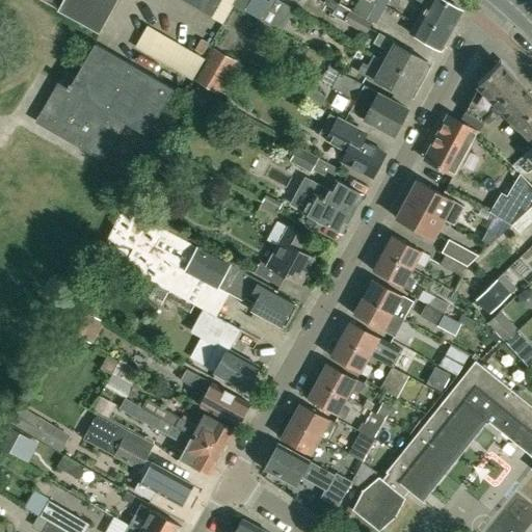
[(87,0),(62,0),(58,9),(100,32),(111,12),(87,0)]
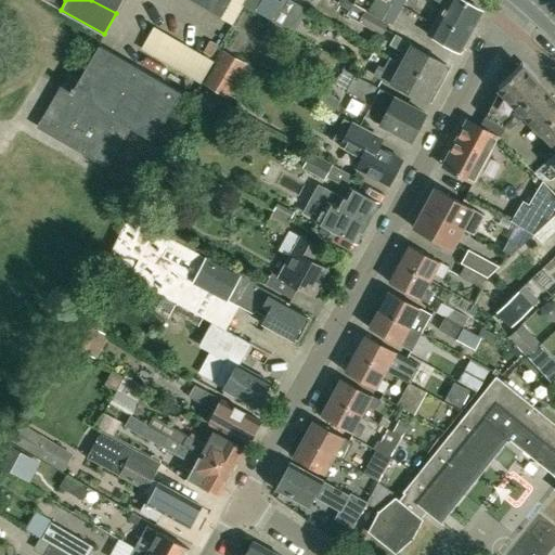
[(91,0),(116,13),(123,0),(91,0)]
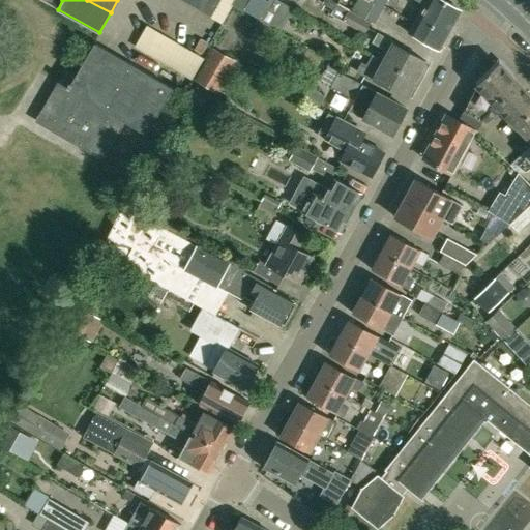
[(182,0),(221,22),(231,4),(233,0),(182,0)]
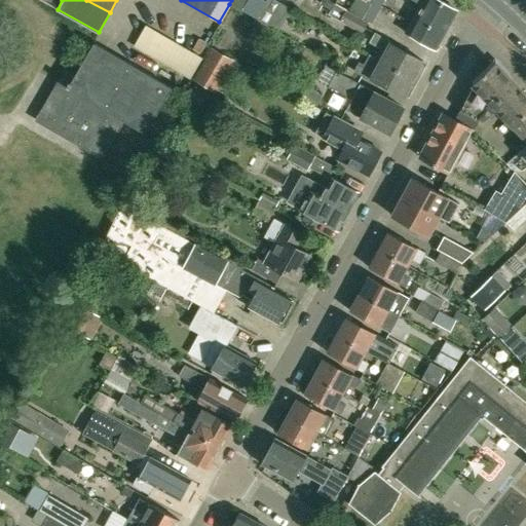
[(231,0),(229,4),(233,6),(241,11),(248,0),(231,0)]
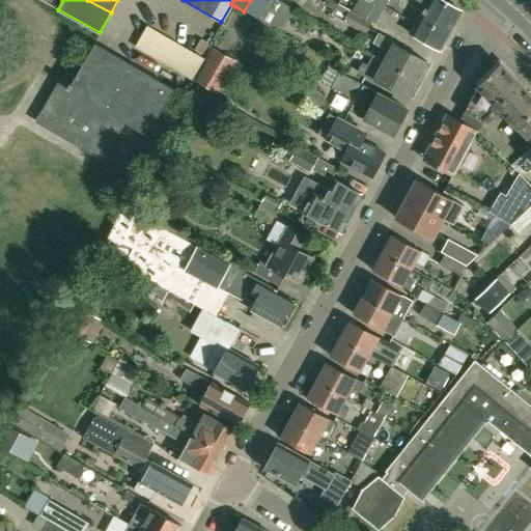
[(289,6),(278,0),(269,0),(258,19),(276,29),(289,6)]
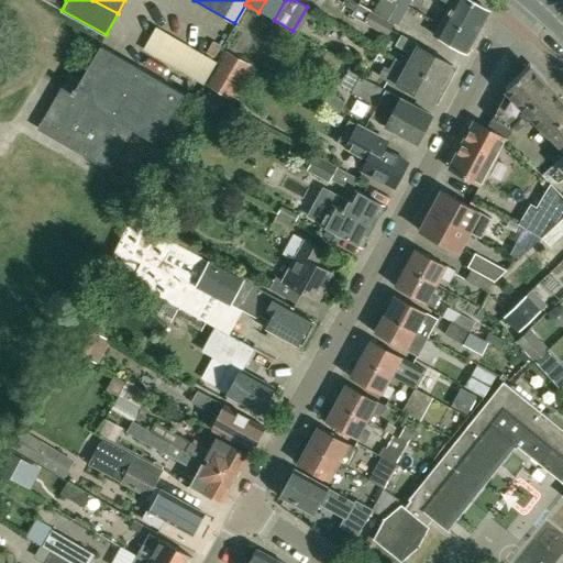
[(392,0),(378,0),(374,11),(388,19),(397,2),(392,0)]
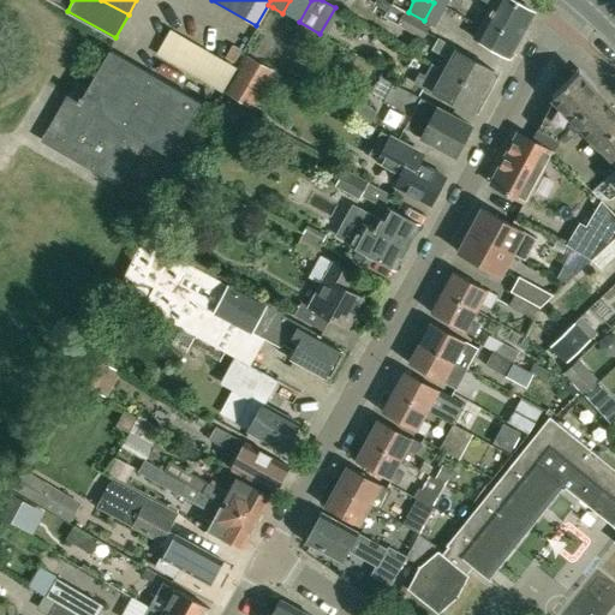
[(485,16),(521,35),(535,12),(513,0),(482,0),(491,5),(485,16)]
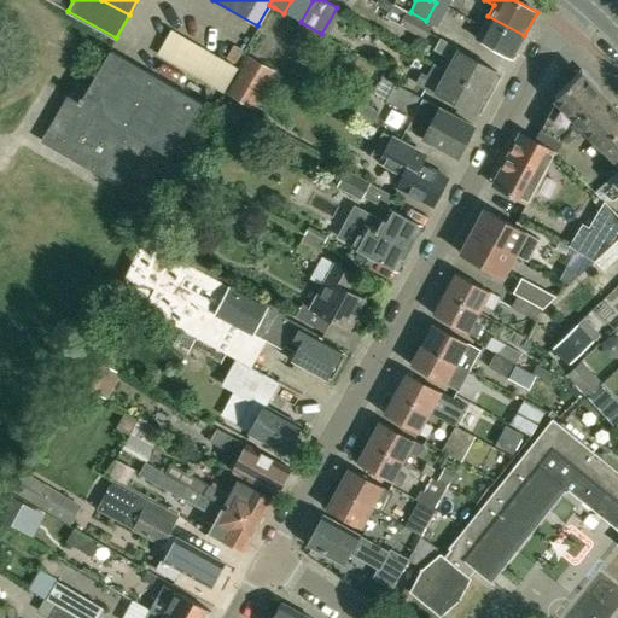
[(394,5),(390,4),(386,10),(384,15),(425,38),(432,27),(394,5)]
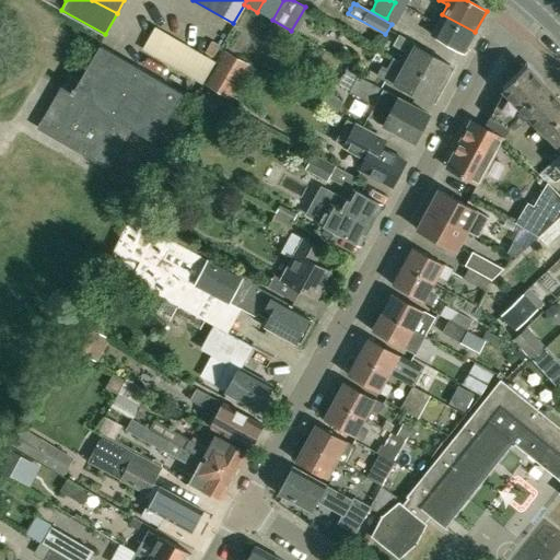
[(464,54),(475,32),(442,14),(436,24),(438,24),(431,35),(464,54)]
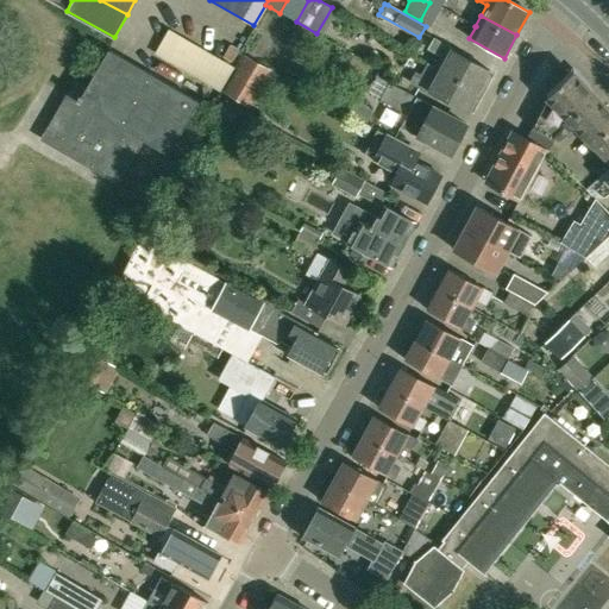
[(168,31),(156,52),(219,89),(232,68),(168,31)]
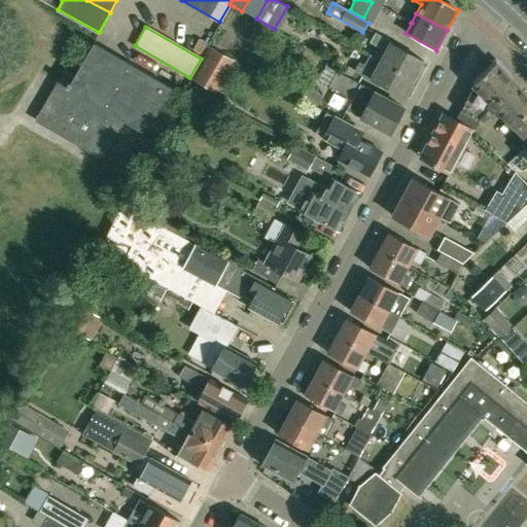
[(424,61),(406,50),(392,43),(376,34),(371,42),(381,48),(376,58),(414,78),(424,61)]
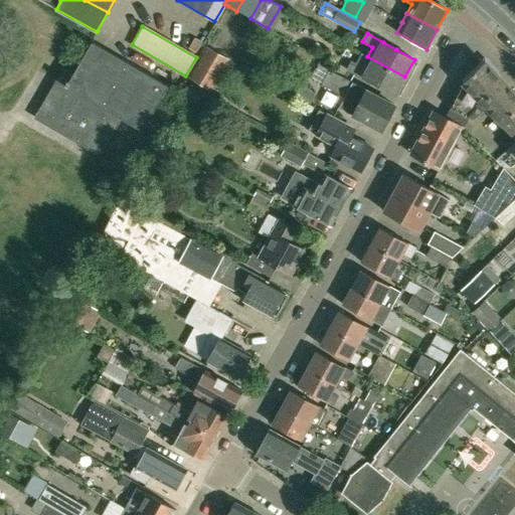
[(75,141),(89,149),(100,155),(122,118),(143,130),(168,86),(93,42),(74,74),(63,67),(57,79),(55,81),(36,115),(77,139),(75,141)]
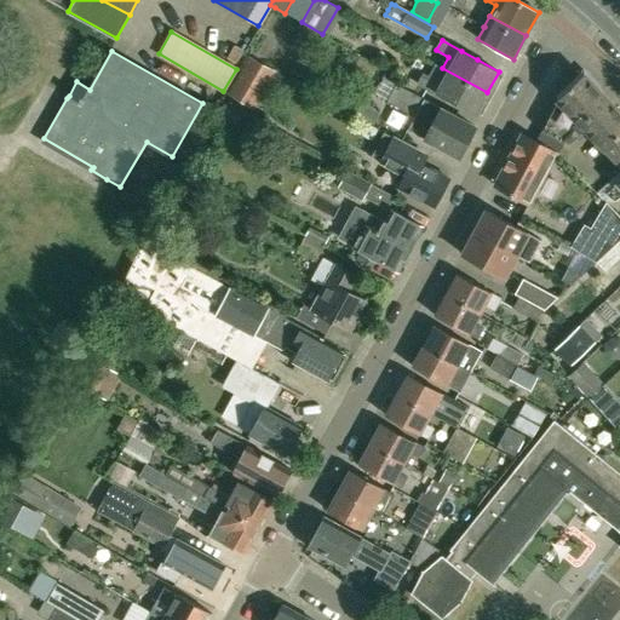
[(274,69),(252,57),(231,96),(248,104),(262,79),(267,81),(274,69)]
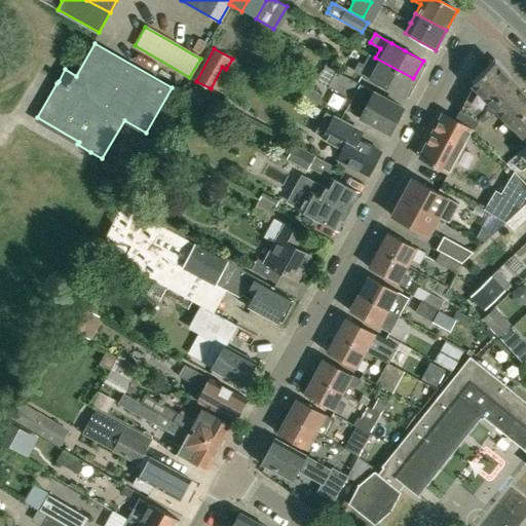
[(413,78),(375,58),(370,54),(364,65),(359,63),(354,72),(372,81),(372,80),(404,97),(413,78)]
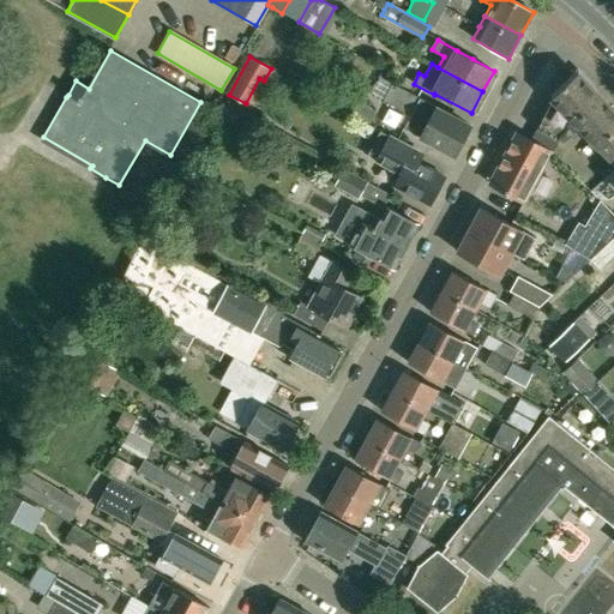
[(569,131),(577,124),(600,148),(600,146),(613,161),(613,110),(605,101),(578,73),(553,98),(553,100),(545,114),(543,116),(537,128),(531,140),(552,151),(553,151),(559,140),(569,131)]
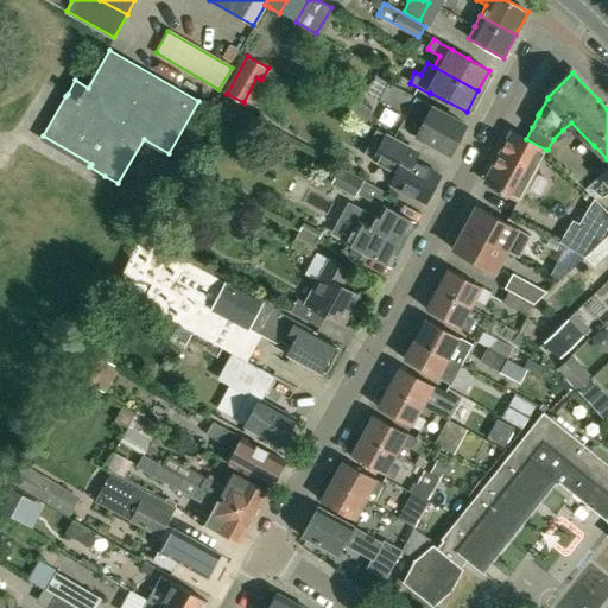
[(407,115),(400,127),(413,134),(451,154),(467,125),(434,107),(388,83),(380,101),(407,115)]
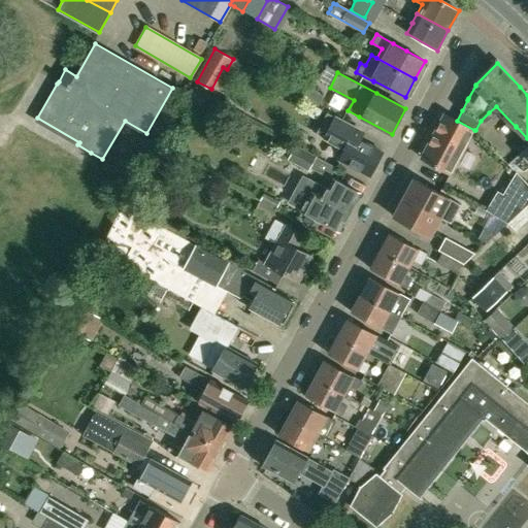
[(297,92),(318,104),(323,95),(302,84),(297,92)]
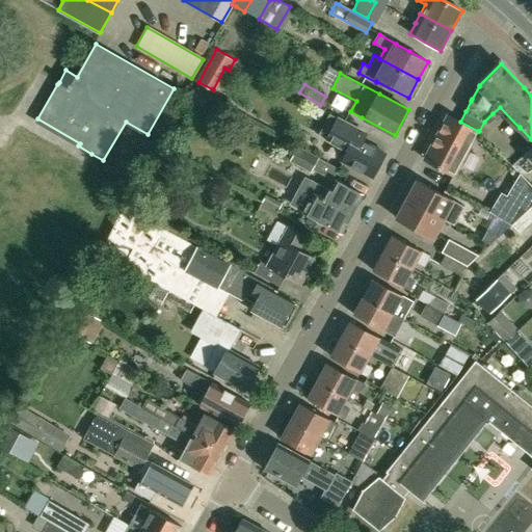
[(201,128),(212,133),(225,110),(214,104),(201,128)]
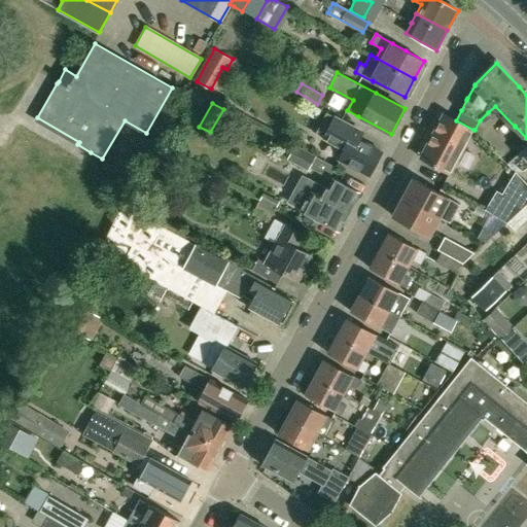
[(381,151),(352,136),(356,128),(327,113),(316,134),(344,148),(339,159),(369,175),(381,151)]
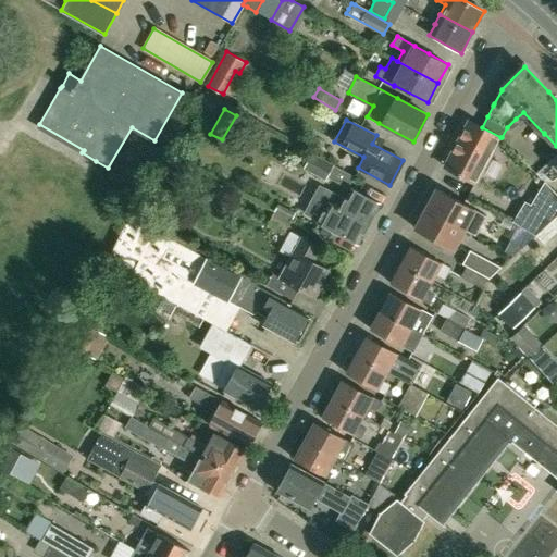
[(482,127),(469,120),(444,165),(475,183),(500,137),(482,127)]
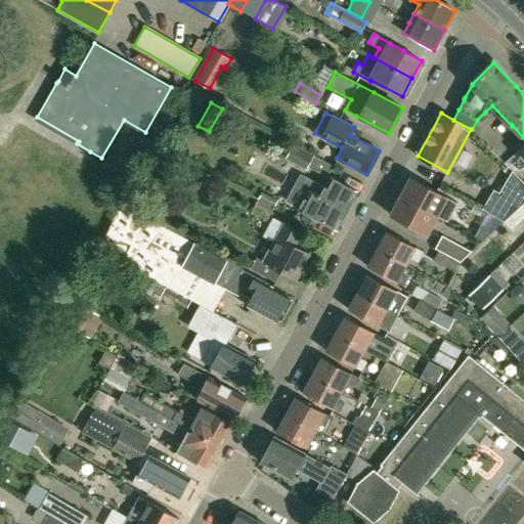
[(325,176),(333,164),(293,142),(287,154),(325,176)]
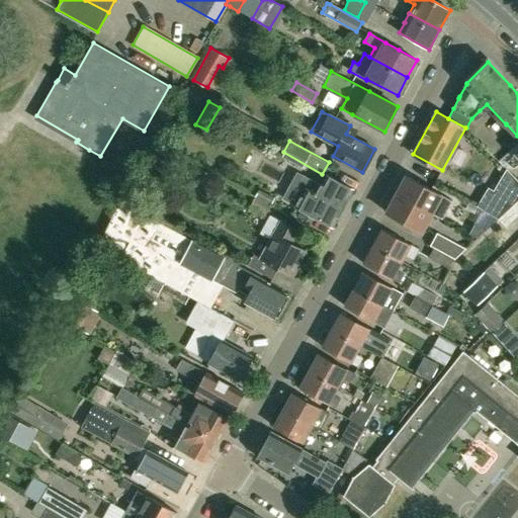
[(517,165),(517,151),(507,162),(513,168),(517,165)]
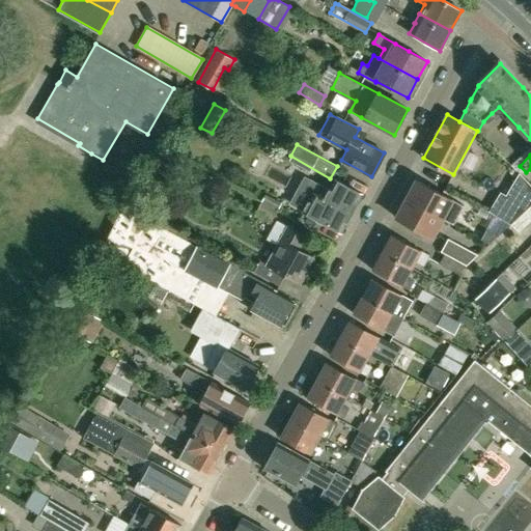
[(352,213),(362,194),(334,179),(331,187),(307,174),(301,187),(305,190),(352,213)]
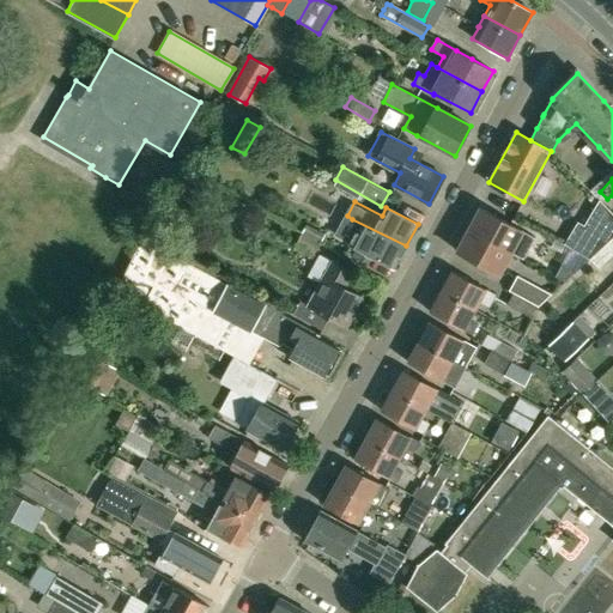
[(590,259),(612,237),(612,213),(600,201),(584,228),(578,224),(566,244),(590,259)]
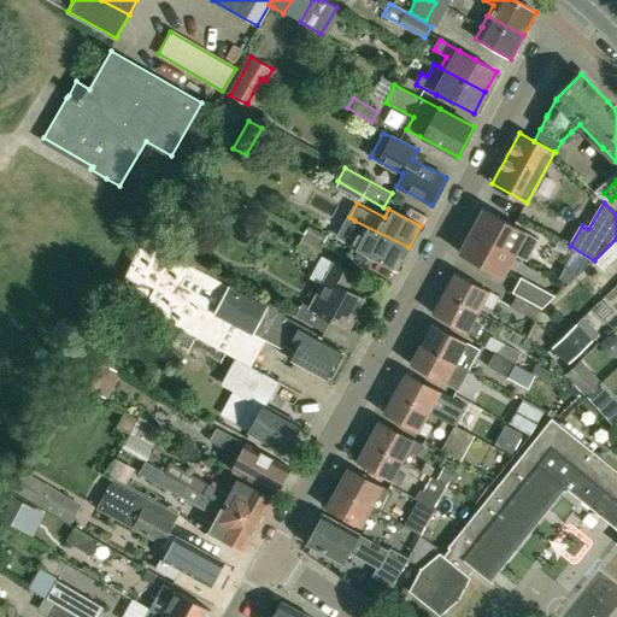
[(471,231),(515,254),(526,233),(483,209),(471,231)]
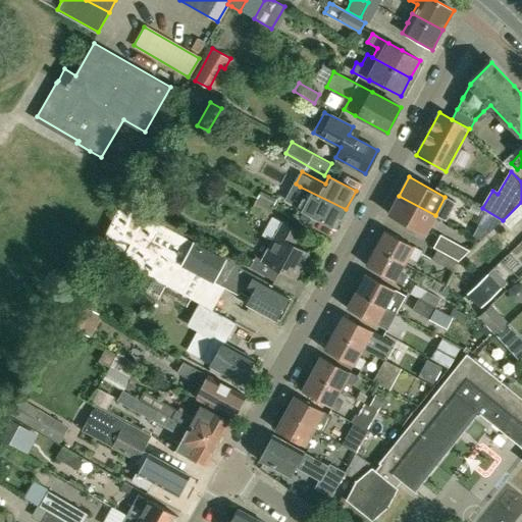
[(346,209),(300,187),(296,184),(288,198),(301,205),(299,208),(335,228),(346,209)]
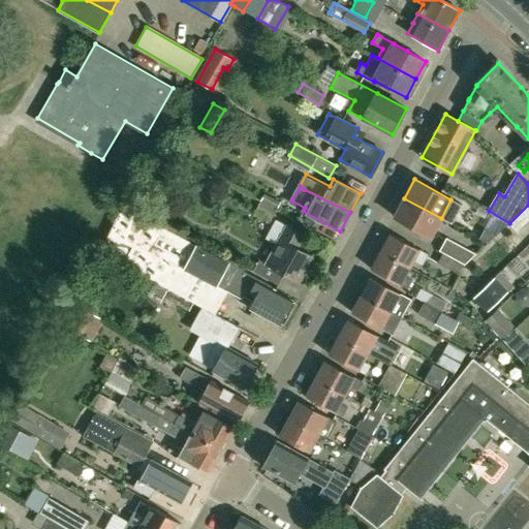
[(431,237),(441,218),(404,198),(395,217),(431,237)]
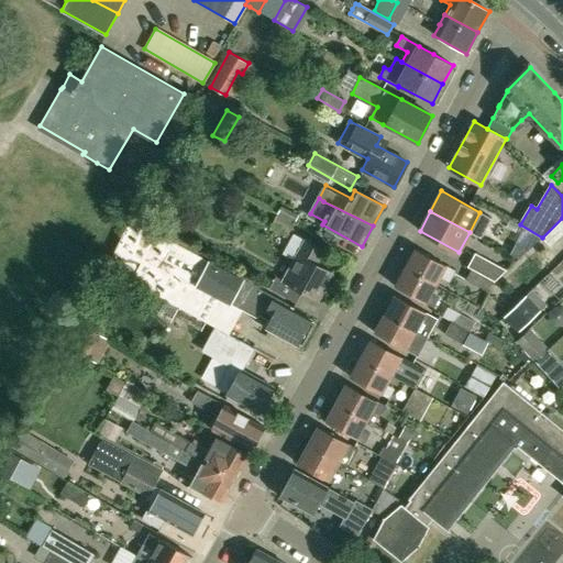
[(261,285),(229,266),(227,271),(167,240),(169,238),(132,216),(107,267),(165,299),(207,322),(216,327),(218,328),(231,304),(257,318),(263,308),(275,313),(266,329),(297,345),(298,343),(301,345),(308,332),(305,330),(310,320),(294,310),(296,308),(260,288),(261,285)]
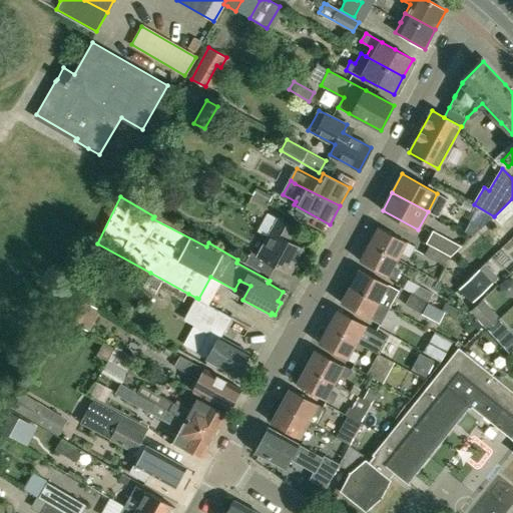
[(512,198),(494,216),(500,223),(512,211),(512,198)]
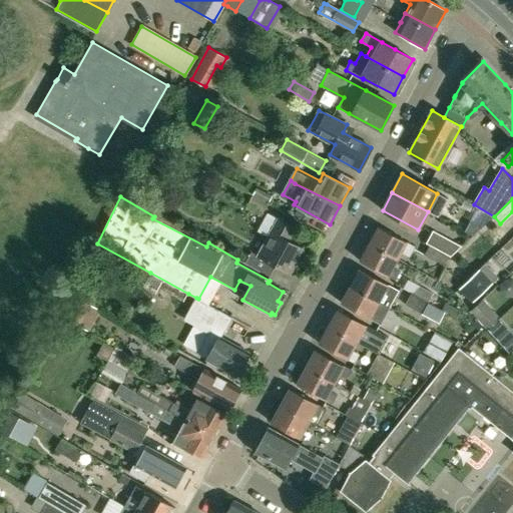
[(258,255),(250,251),(244,263),(270,276),(276,266),(290,274),(303,248),(288,240),(295,227),(268,212),(258,231),(269,237),(258,255)]
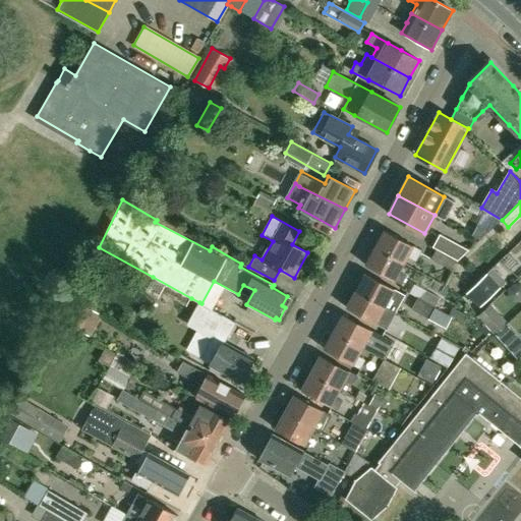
[(489,232),(479,226),(473,236),(480,240),(489,232)]
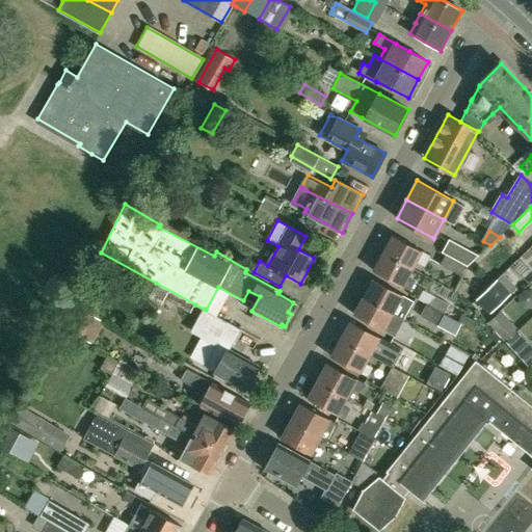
[(413,269),(417,263),(424,267),(430,256),(393,235),(382,254),(413,269)]
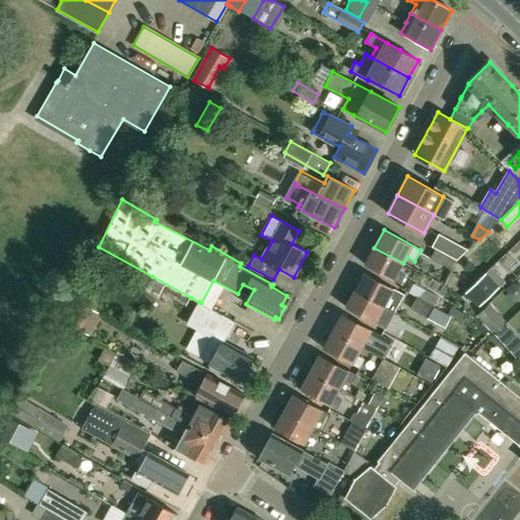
[(436,233),(430,245),(434,247),(458,260),(468,250),(436,233)]
